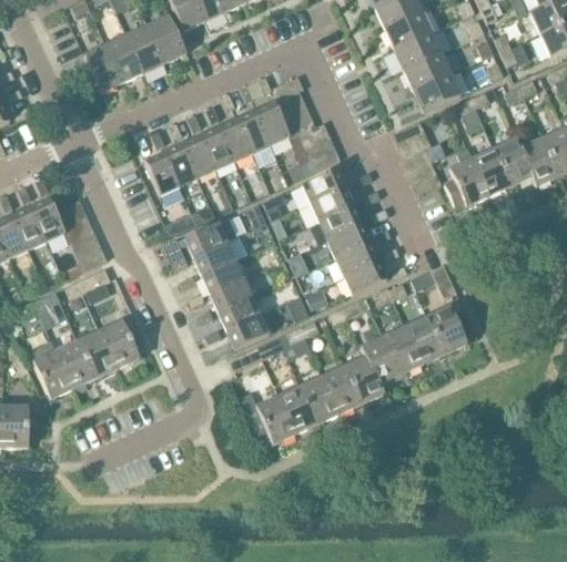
[(70,3),(76,13),(89,8),(85,0),(77,0),(70,3)]
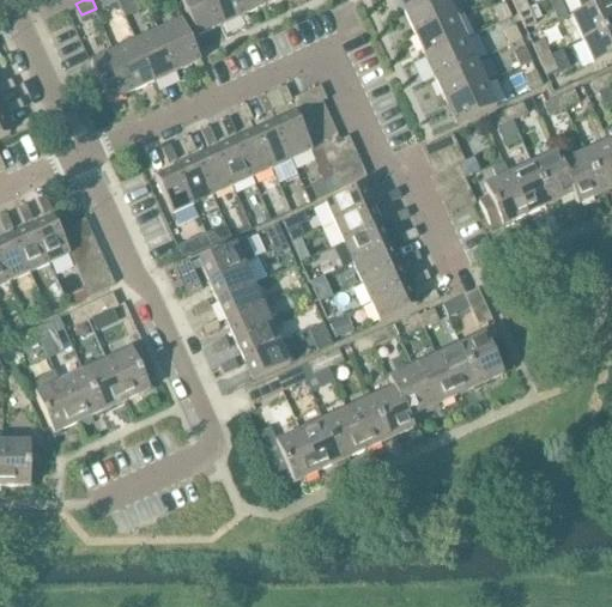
[(181,0),(197,32),(220,22),(210,0),(181,0)]
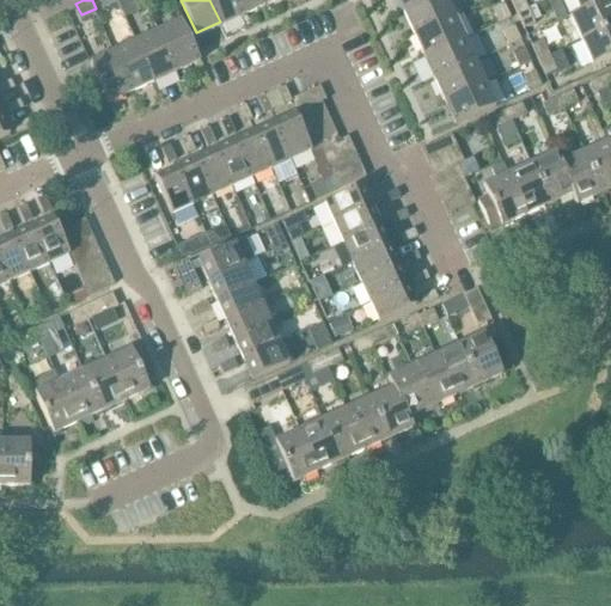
[(242,12),(236,0),(209,0),(220,22),(242,12)]
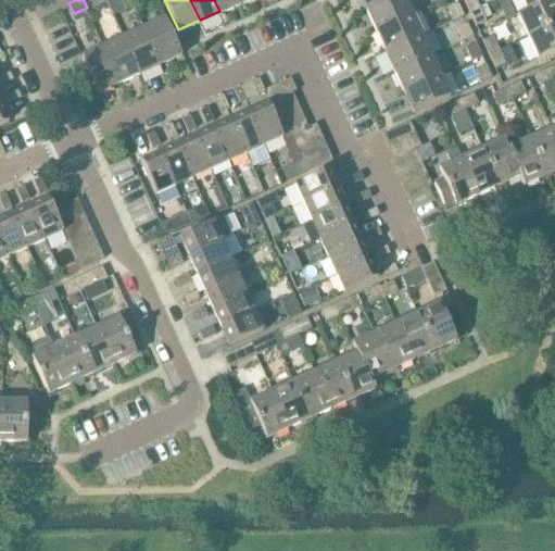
[(240,1),(239,0),(214,0),(219,11),(240,1)]
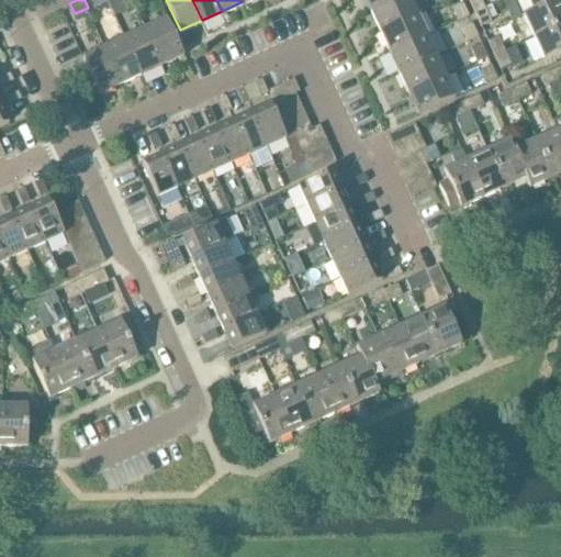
[(380,29),(418,11),(413,0),(388,0),(371,8),(380,29)]
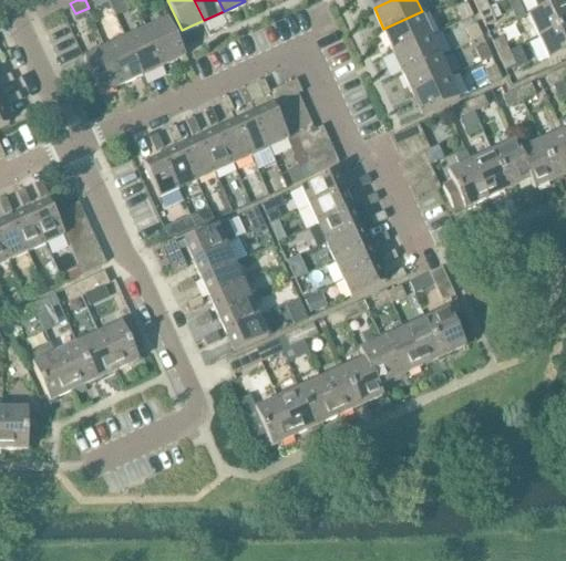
[(456,4),(463,18),(473,12),(467,0),(465,0),(456,4)]
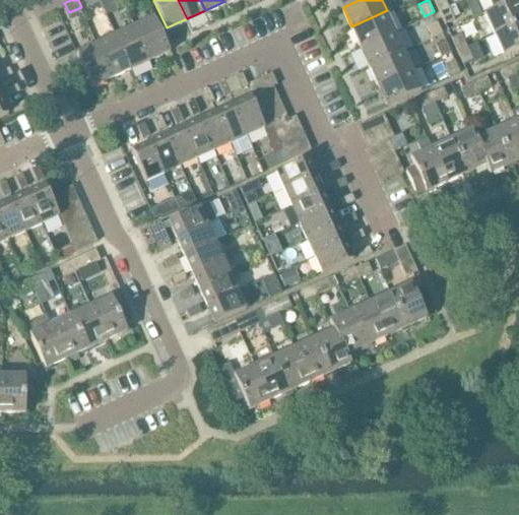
[(435,0),(439,8),(449,4),(447,0),(435,0)]
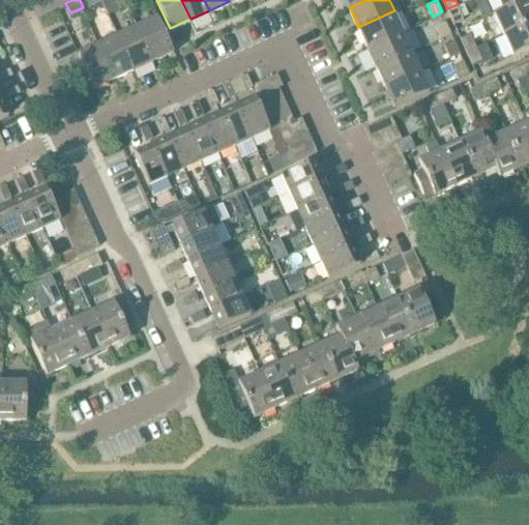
[(503,32),(528,20),(528,0),(518,0),(502,7),(502,6),(493,10),(503,32)]
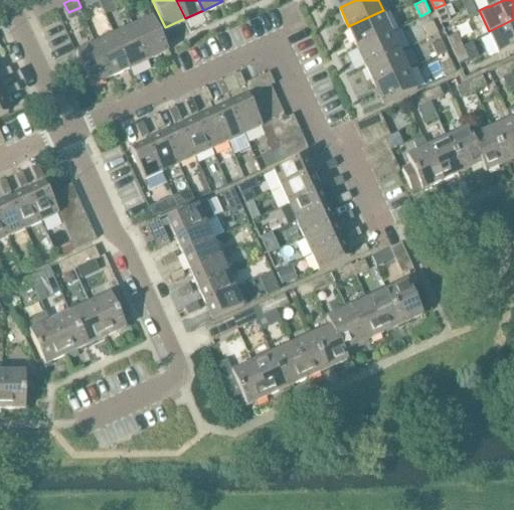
[(445,4),(435,8),(441,20),(451,16),(445,4)]
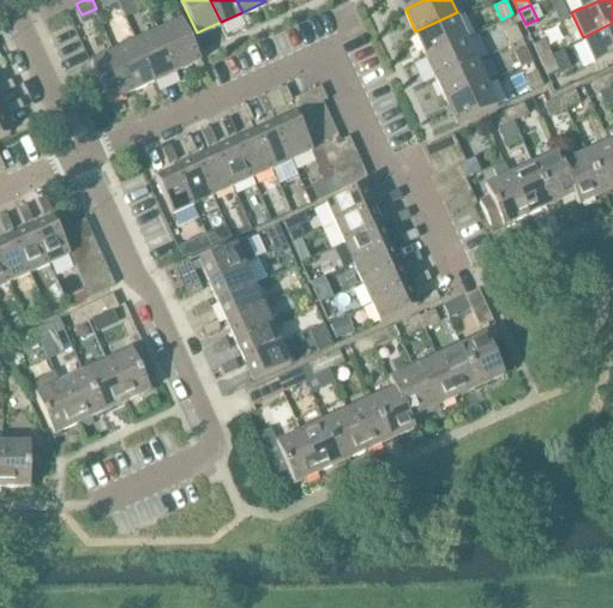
[(457,12),(415,31),(426,53),(467,35),(457,12)]
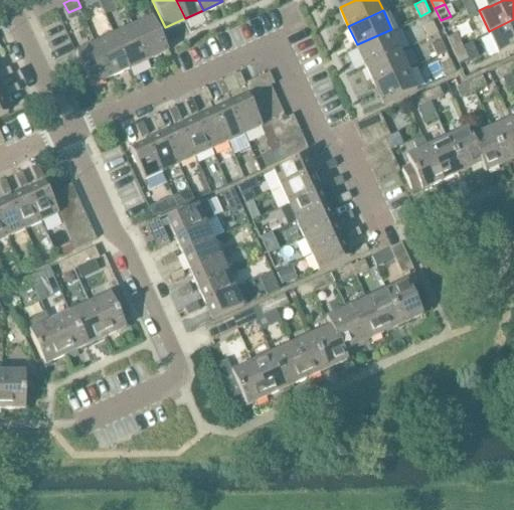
[(168,48),(152,13),(133,22),(148,57),(168,48)]
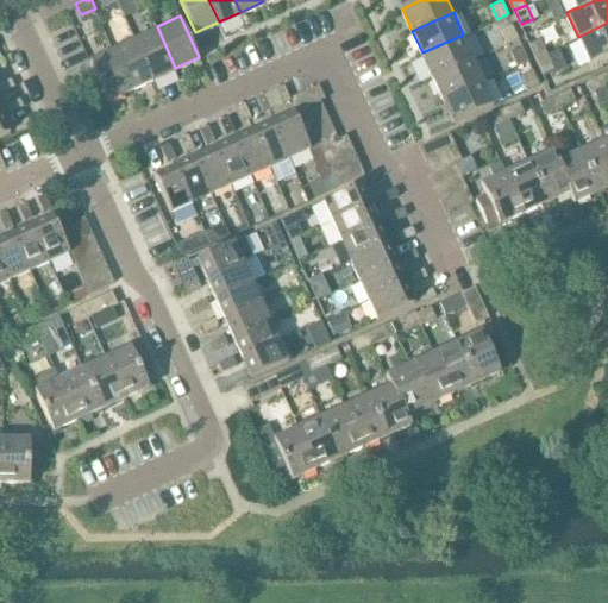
[(500,26),(507,41),(519,36),(512,22),(500,26)]
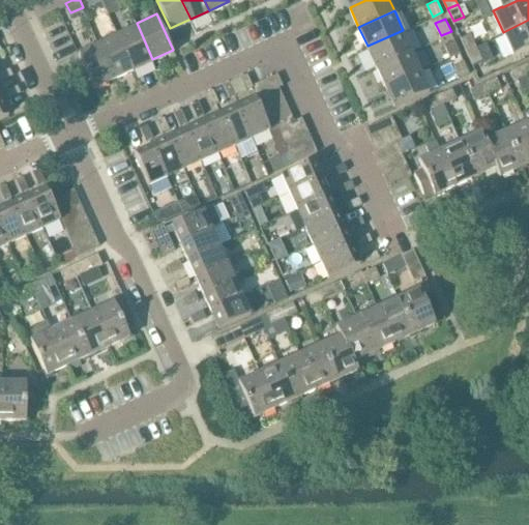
[(512,53),(528,46),(528,20),(503,32),(512,53)]
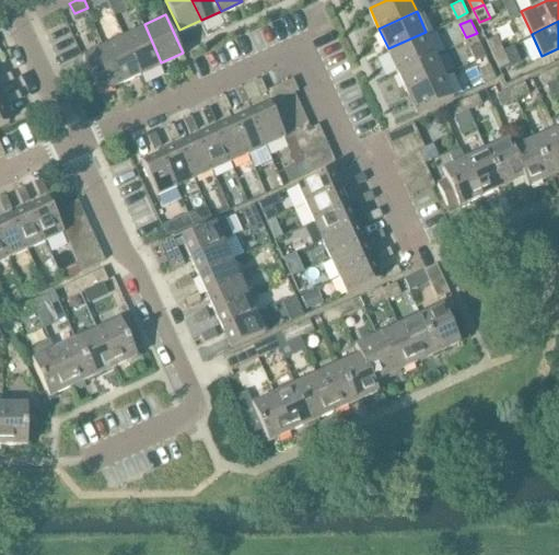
[(124,33),(141,71),(161,62),(144,24),(124,33)]
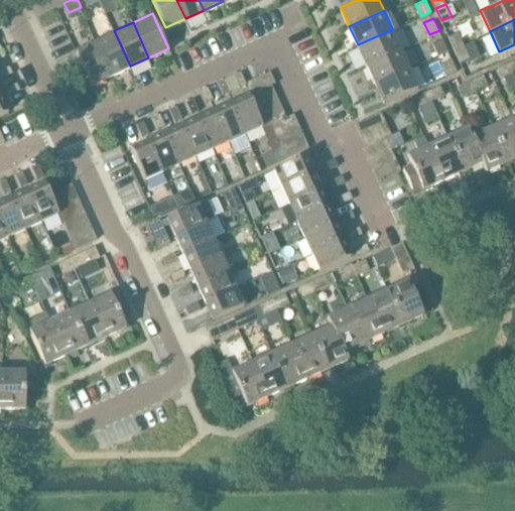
[(366,64),(401,47),(392,29),(358,44),(366,64)]
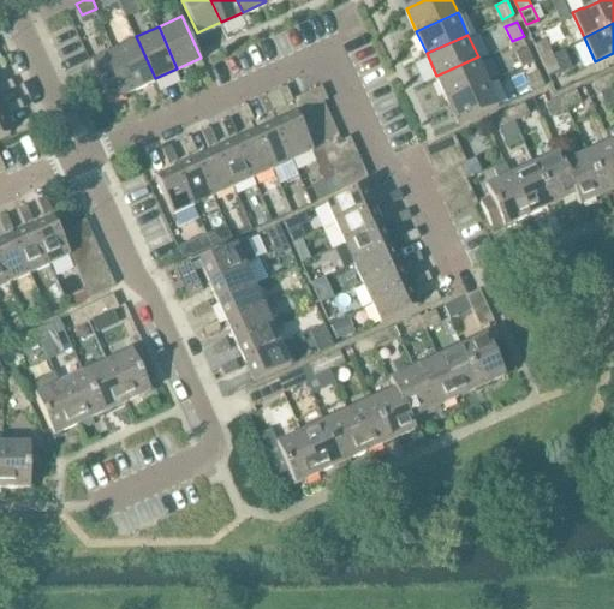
[(113,47),(132,89),(155,78),(136,36),(113,47)]
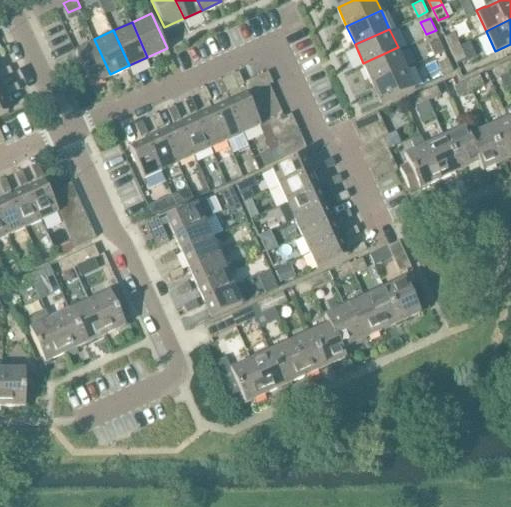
[(451,48),(460,43),(454,30),(444,34),(451,48)]
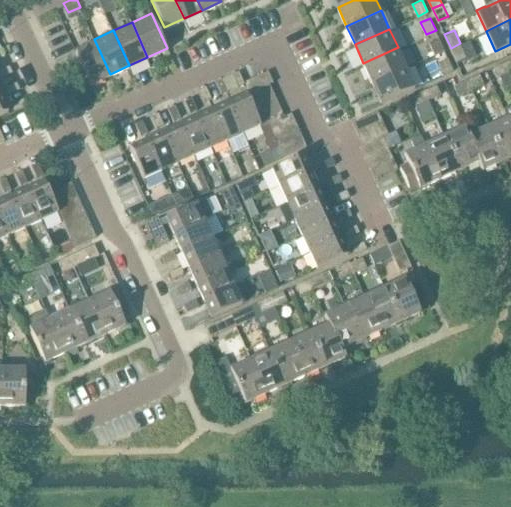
[(429,40),(435,53),(444,48),(438,36),(429,40)]
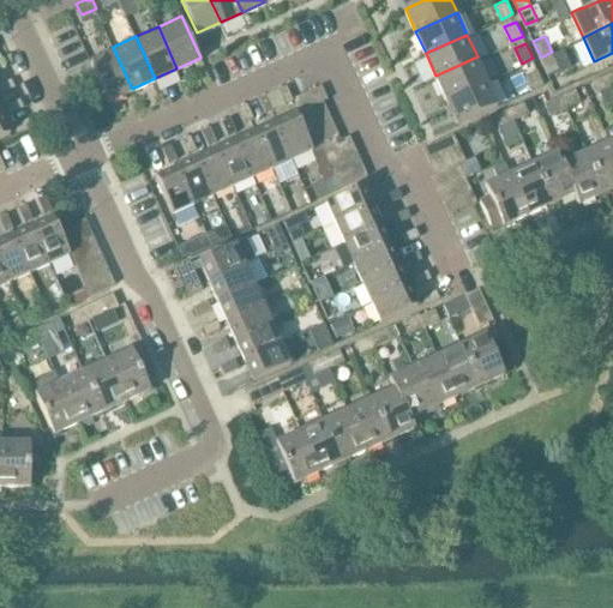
[(113,47),(90,58),(108,100),(132,89),(113,47)]
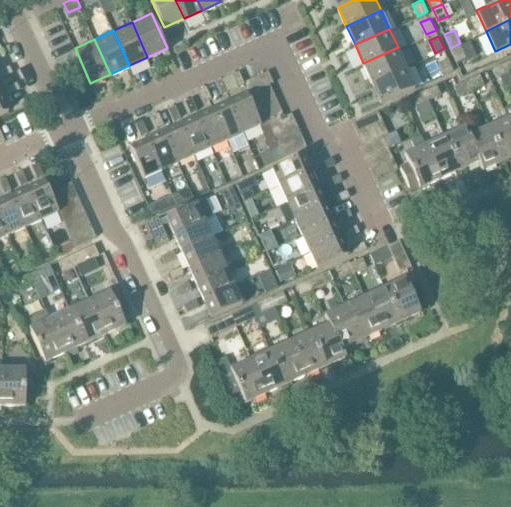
[(460,43),(451,48),(456,60),(466,55),(460,43)]
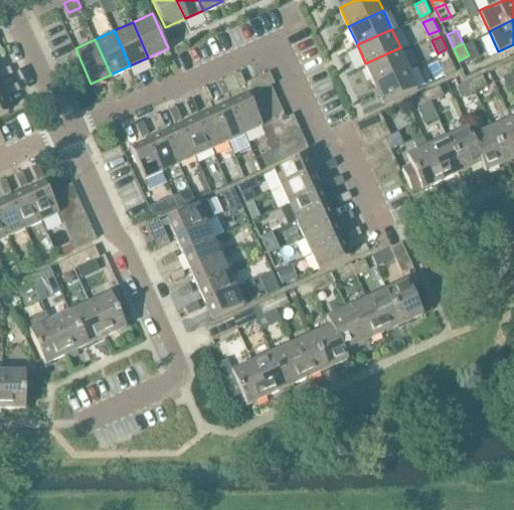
[(374,82),(408,66),(400,47),(365,63),(374,82)]
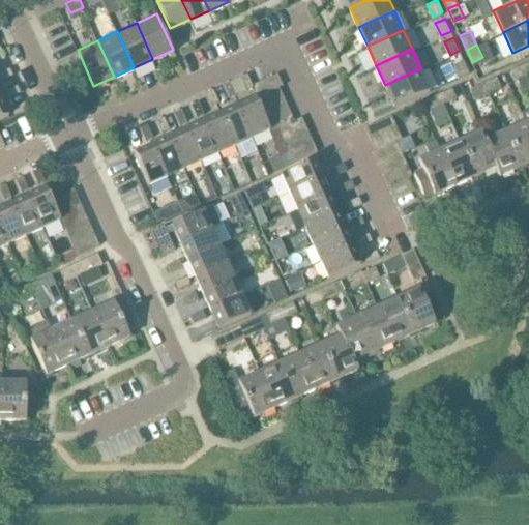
[(453,62),(459,75),(469,70),(464,58),(453,62)]
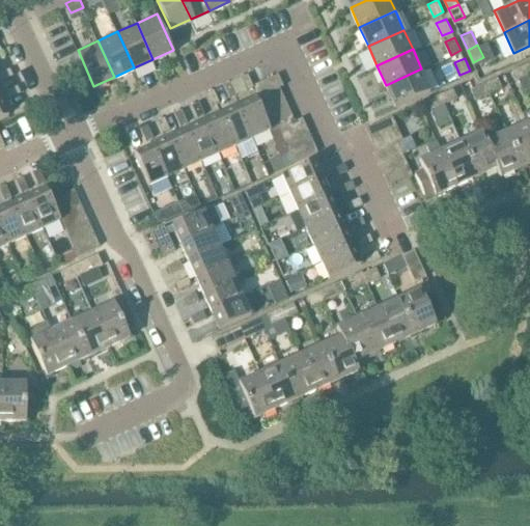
[(529,72),(525,62),(511,68),(517,78),(529,72)]
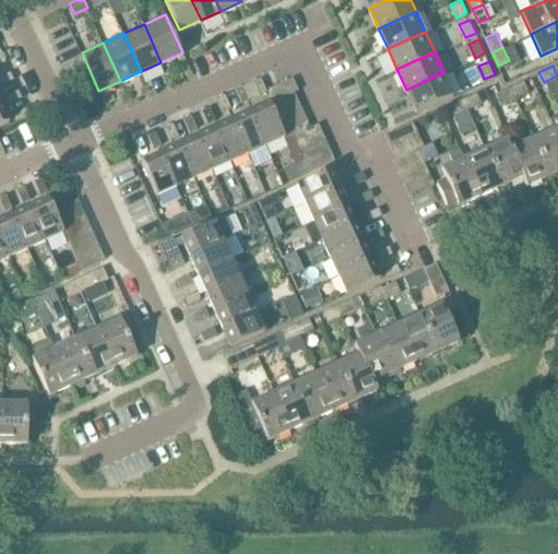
[(10,69),(0,73),(0,82),(13,77),(10,69)]
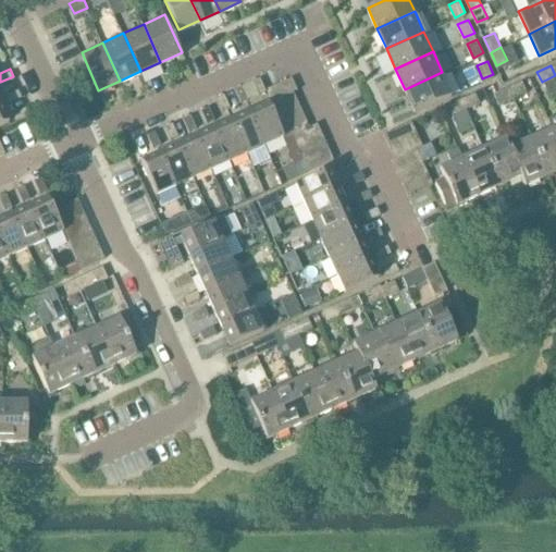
[(414,110),(452,93),(442,72),(405,89),(414,110)]
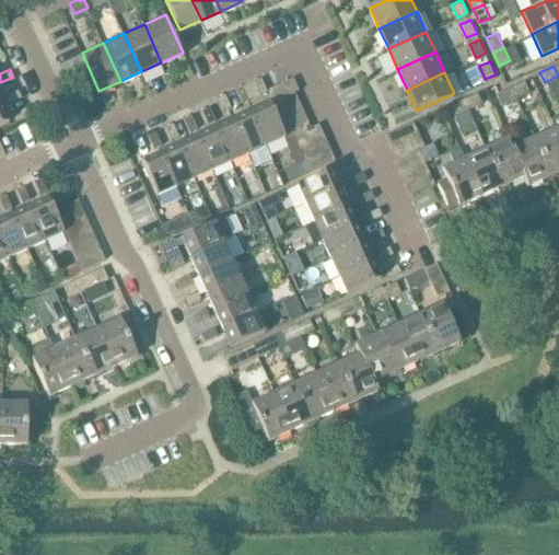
[(274,99),(295,90),(299,88),(293,74),(267,87),(272,99),(274,99)]
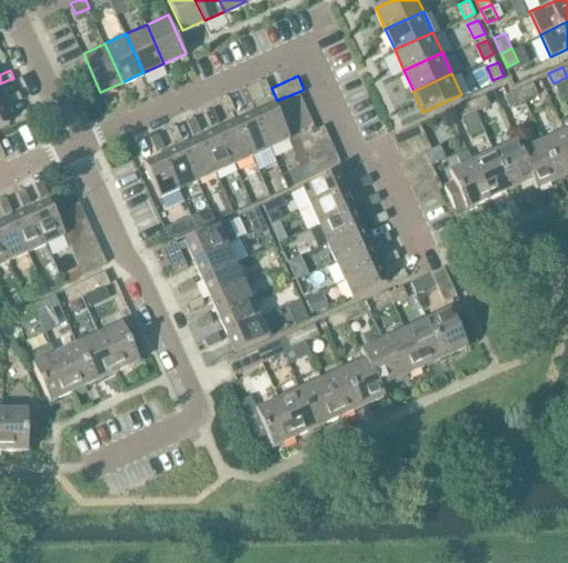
[(266,78),(258,81),(263,94),(271,91),(266,78)]
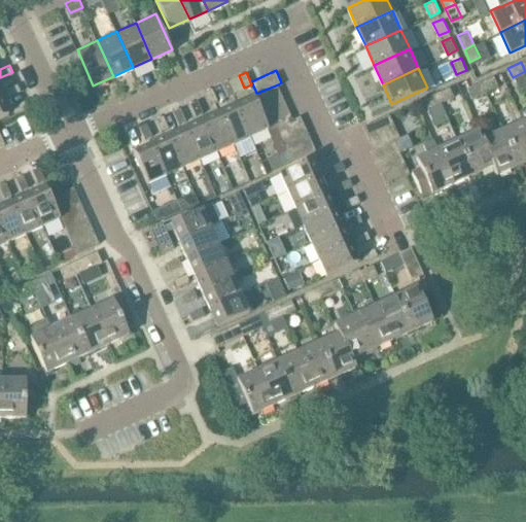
[(480,80),(484,91),(498,84),(493,74),(480,80)]
